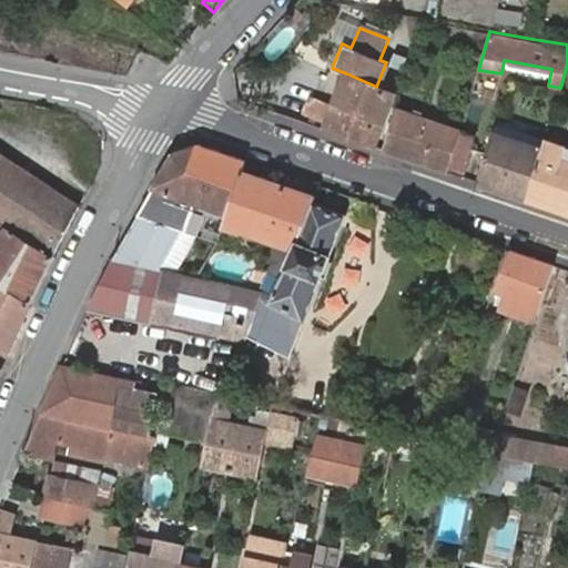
[(325,129),(373,145),(383,120),(393,93),(376,87),(346,73),(336,101),(327,121),(325,129)]
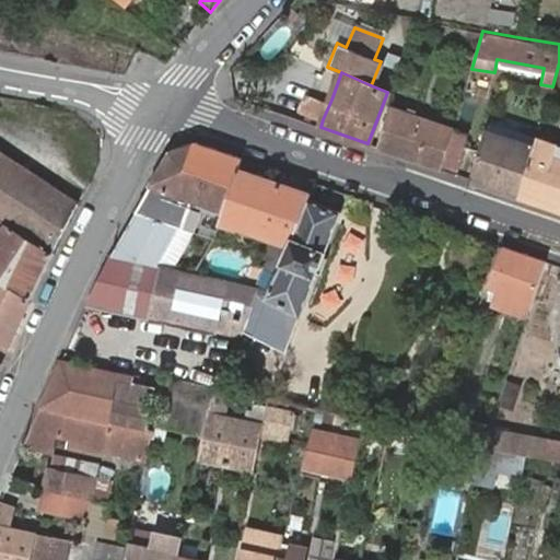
[(323,119),(331,100),(306,90),(299,111),(323,119)]
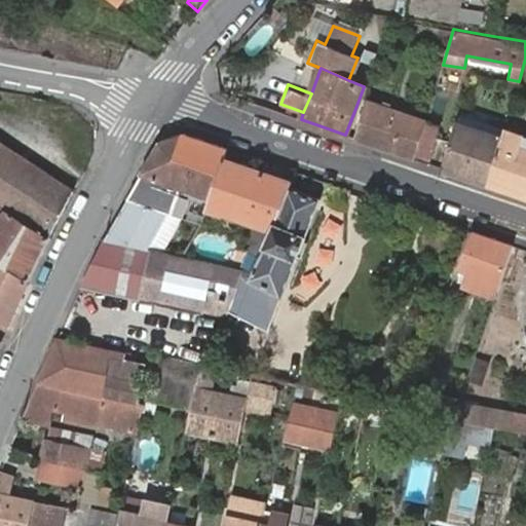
[(355,138),(414,158),(424,121),(425,120),(367,101),(355,138)]
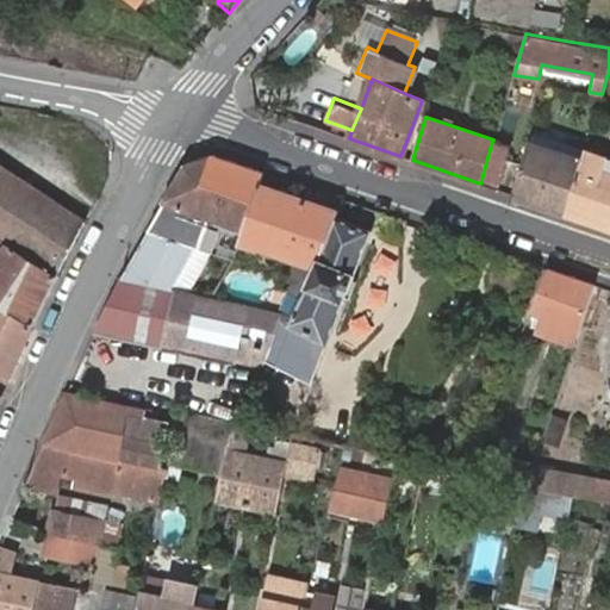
[(509,147),(492,141),(480,184),(498,190),(509,147)]
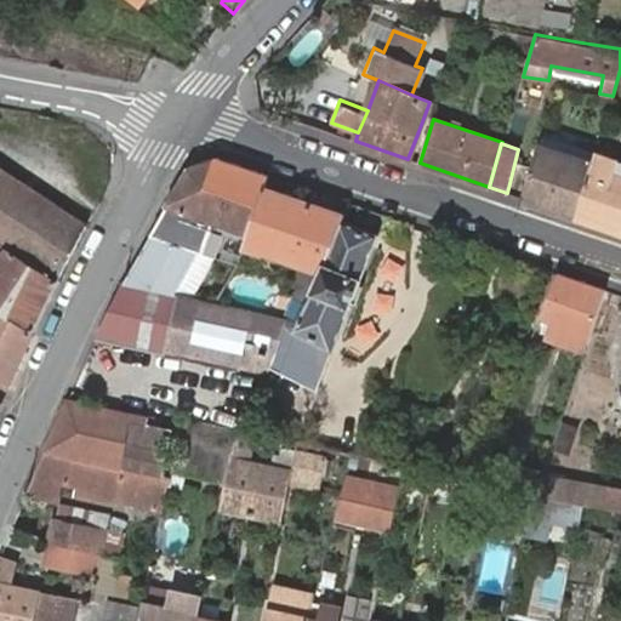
[(523,198),(575,216),(591,167),(593,161),(540,144),(539,143),(523,198)]
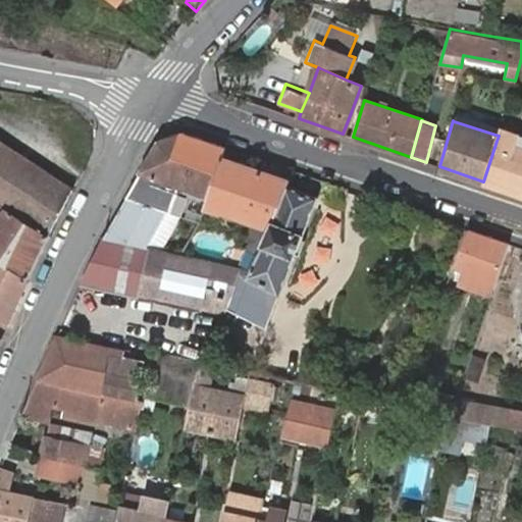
[(521,194),(521,148),(513,146),(515,142),(517,134),(500,128),(499,136),(497,141),(483,181),(521,194)]
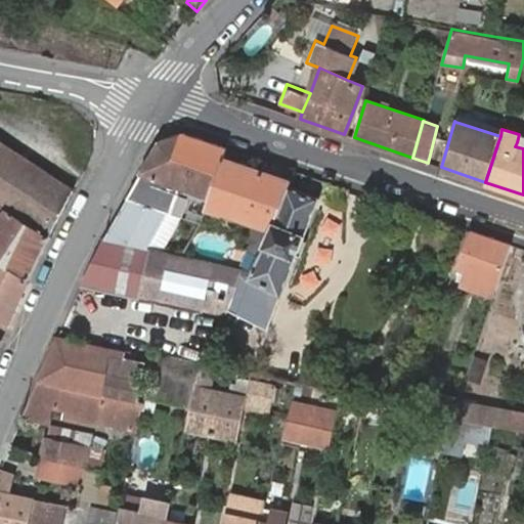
[(182,133),(159,141),(140,173),(126,198),(128,199),(171,213),(201,222),(206,209),(209,199),(222,158),(226,147),(182,133)]
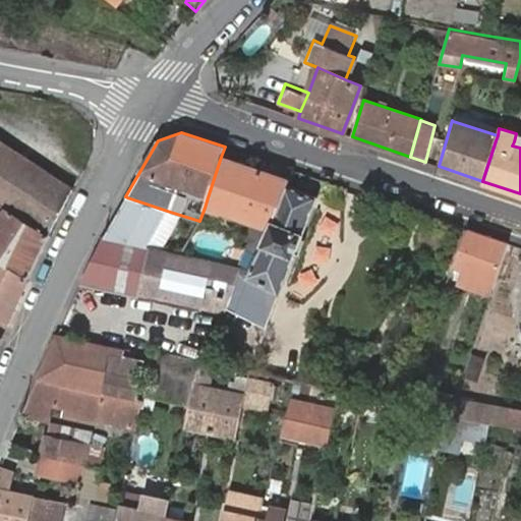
[(0,203),(5,206),(49,235),(73,189),(0,140),(0,203)]
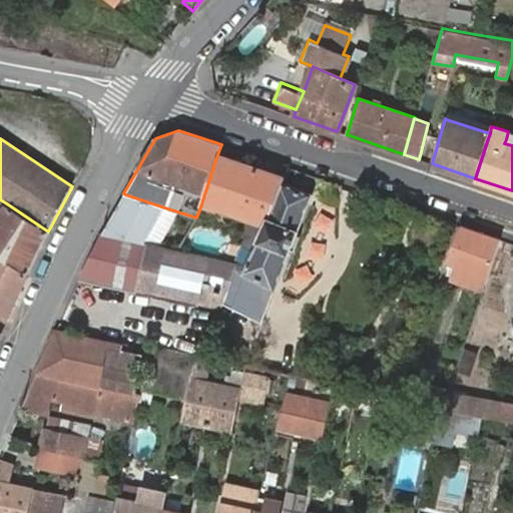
[(204,194),(201,204),(218,210),(218,208),(240,216),(268,225),(270,218),(283,182),(285,177),(217,154),(204,194)]
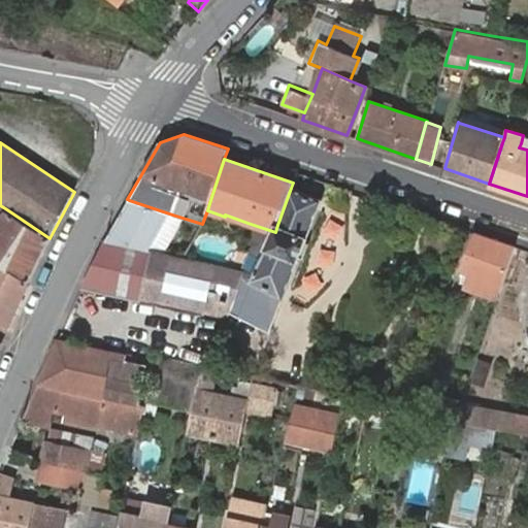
[(328,183),(296,172),(293,183),(291,188),(277,225),(275,232),(267,248),(262,257),(250,279),(243,277),(230,311),(239,316),(242,311),(271,326),(282,298),(284,298),(288,286),(298,260),(307,236),(317,210),(322,199),(328,183)]
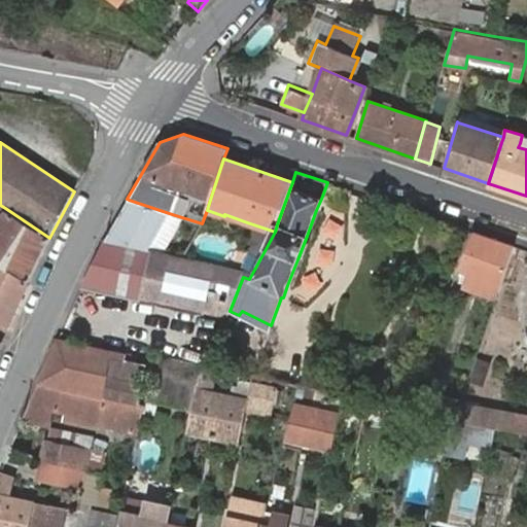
[(106,240),(147,249),(163,212),(129,200),(106,240)]
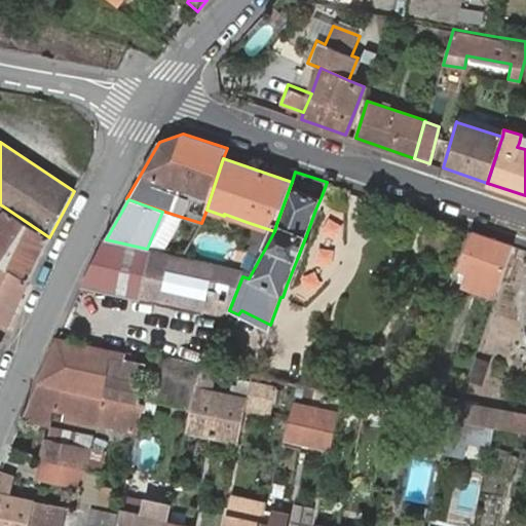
[(0,204),(0,213),(1,214),(0,216),(0,262),(28,282),(46,242),(49,237),(5,208),(0,204)]
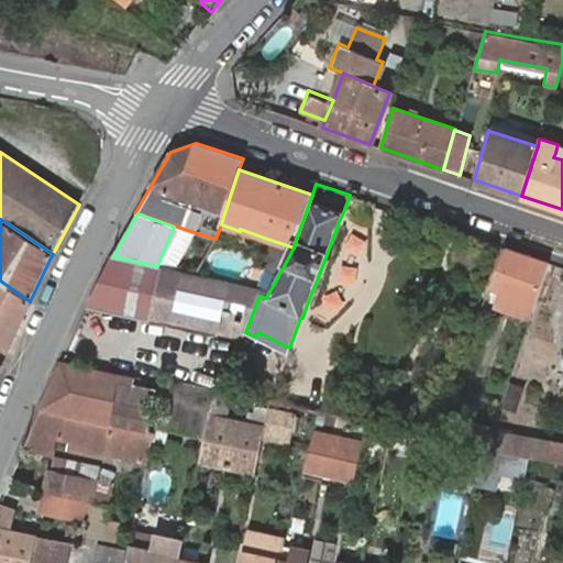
[(294,247),(264,238),(257,257),(264,266),(279,274),(285,264),(294,247)]
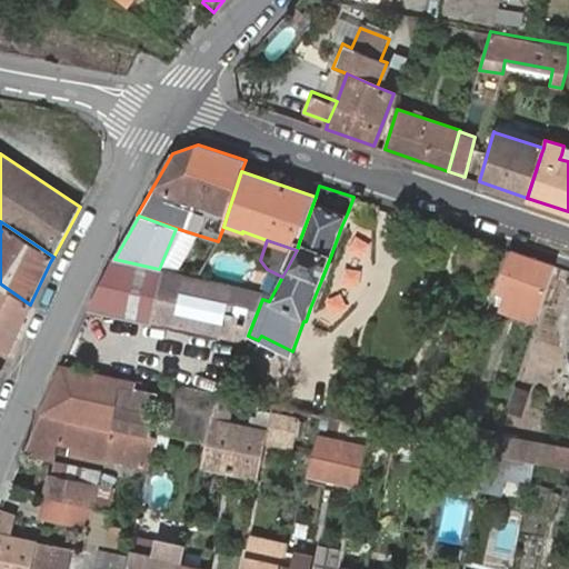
[(555,266),(512,250),(505,272),(525,279),(513,312),(536,320),(555,266)]
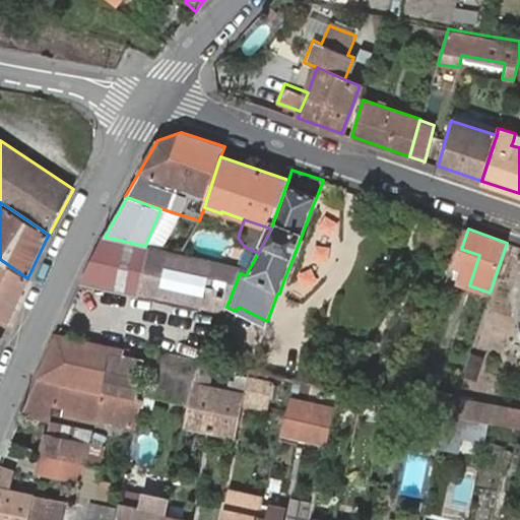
[(145,246),(105,237),(80,284),(199,311),(199,307),(223,313),(226,307),(240,273),(243,267),(145,246)]
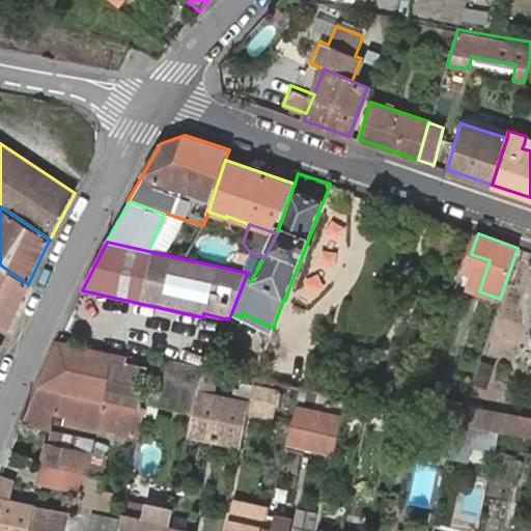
[(490,260),(471,254),(466,270),(477,274),(472,288),(479,291),(490,260)]
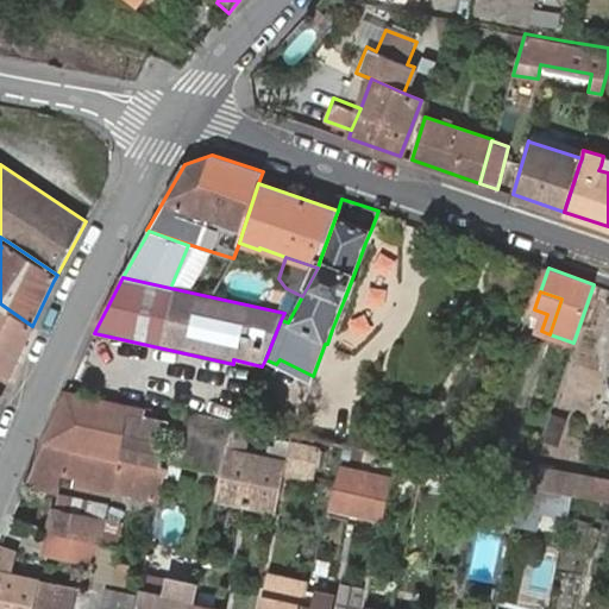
[(0,376),(7,381),(32,326),(0,303),(0,376)]
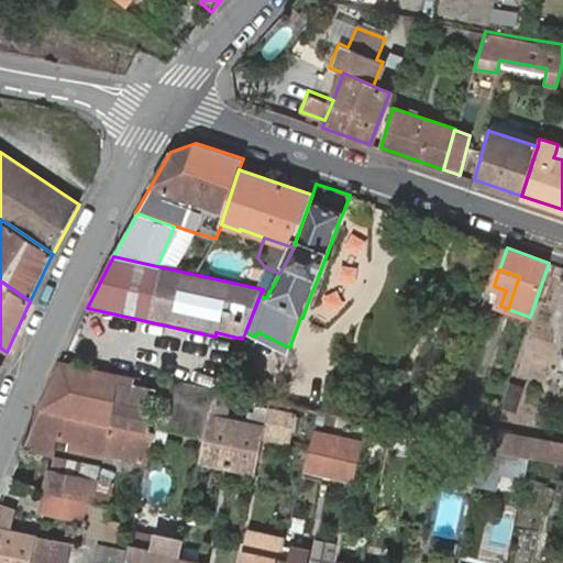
[(121,377),(62,363),(46,397),(32,431),(22,450),(53,457),(57,441),(84,446),(81,454),(105,459),(106,455),(146,465),(148,457),(153,433),(147,432),(156,390),(121,382),(121,377)]
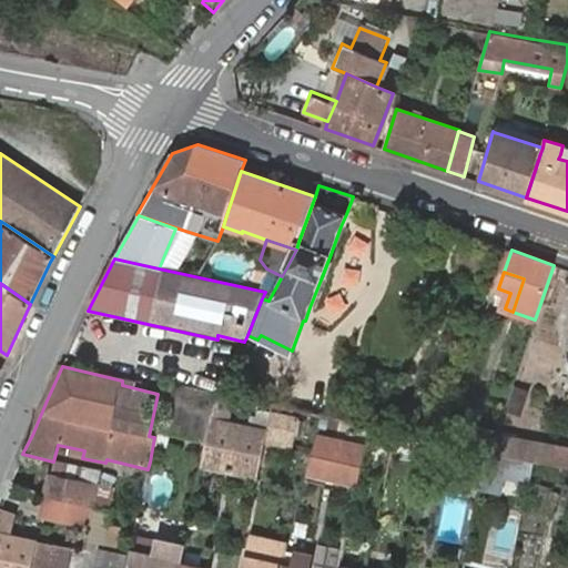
[(529,391),(513,384),(504,411),(520,417),(529,391)]
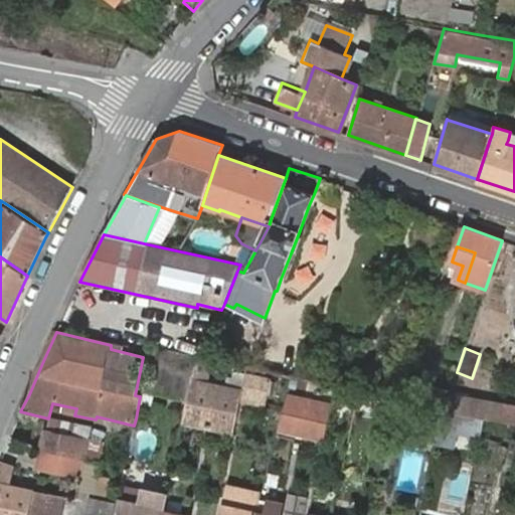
[(151,350),(149,357),(193,366),(195,359),(151,350)]
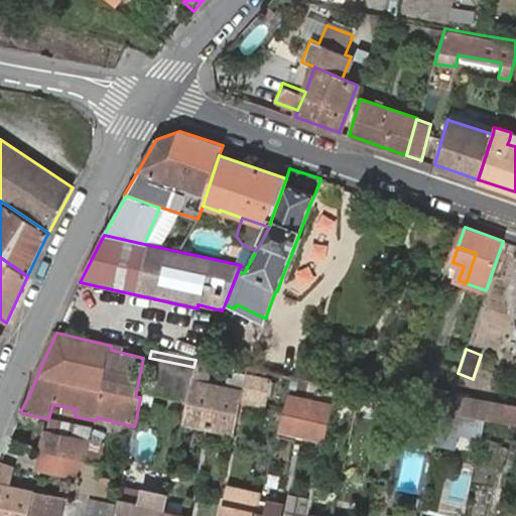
[(190,382),(194,367),(149,358),(141,392),(187,401),(190,382)]
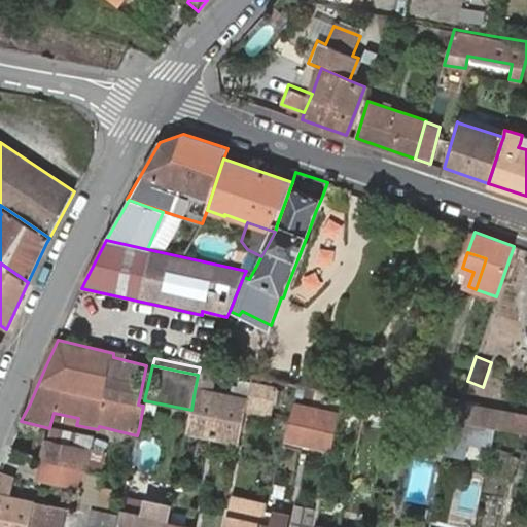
[(274,391),(249,386),(246,401),(244,410),(269,415),(274,391)]
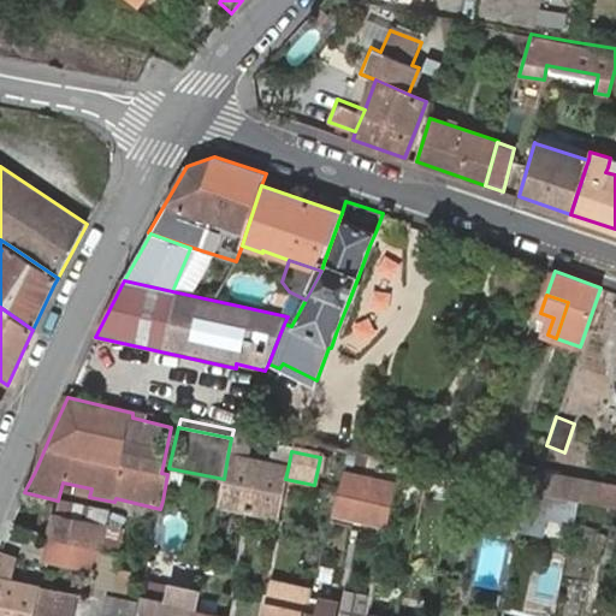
[(535,467),(487,451),(480,475),(529,486),(535,467)]
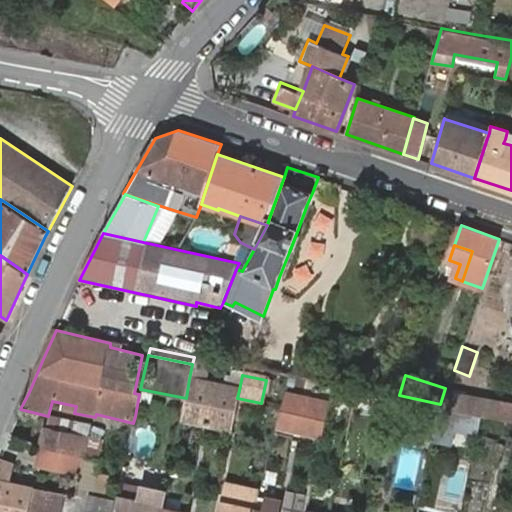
[(304,380),(287,377),(285,389),(301,393),(304,380)]
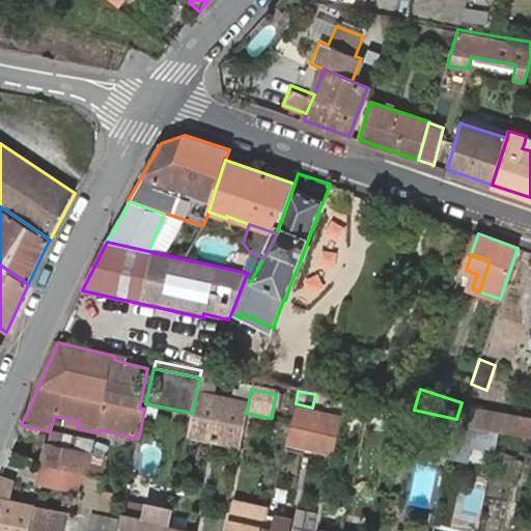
[(246,413),(248,404),(196,393),(193,413),(188,434),(239,445),(246,413)]
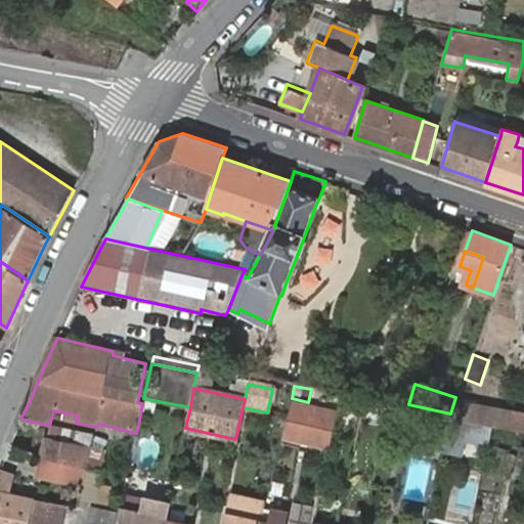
[(523,415),(457,400),(451,419),(491,427),(523,433),(523,415)]
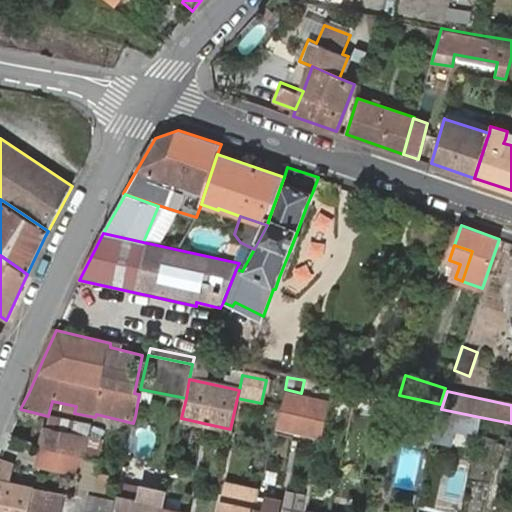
[(327,405),(283,396),(275,430),(320,440),(327,405)]
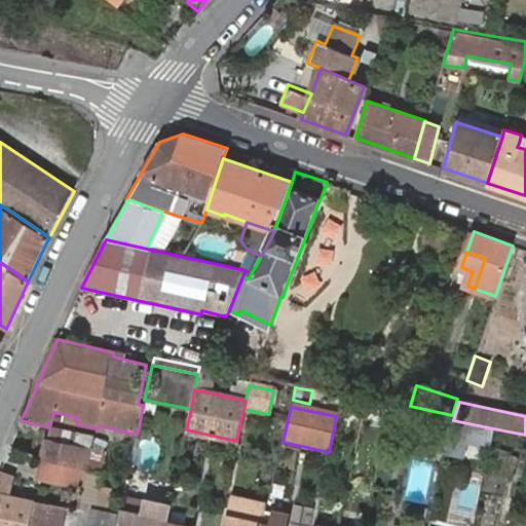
[(47,441),(39,478),(70,485),(82,487),(80,499),(97,502),(102,474),(101,474),(104,454),(90,451),(92,436),(51,426),(48,442),(47,441)]
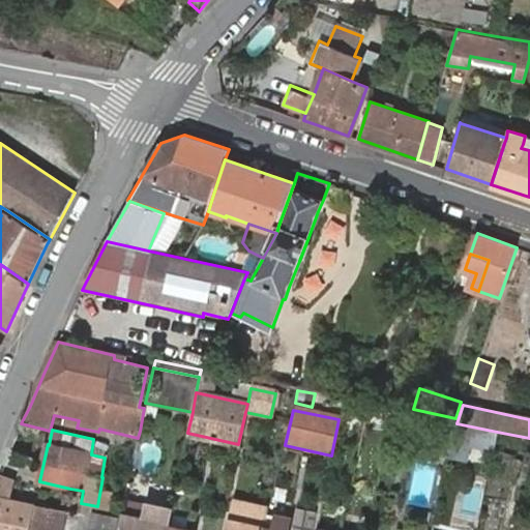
[(460,431),(450,430),(446,452),(444,459),(464,463),(469,437),(459,435),(460,431)]
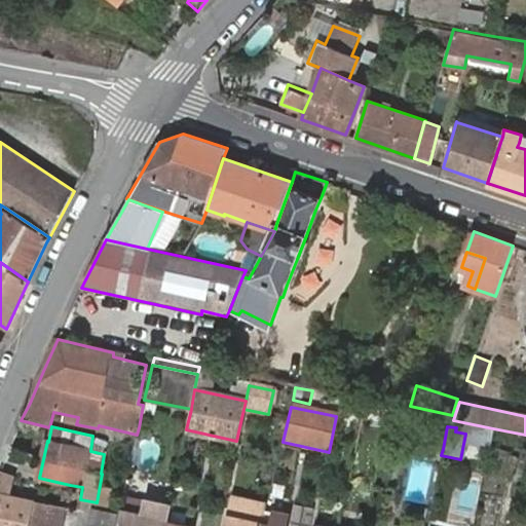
[(417,454),(441,459),(441,455),(443,449),(419,444),(417,454)]
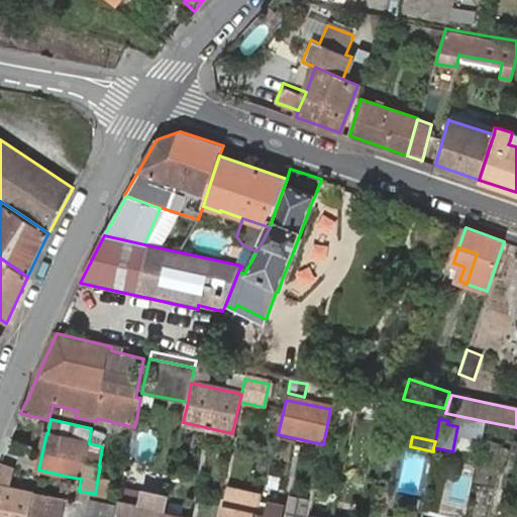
[(12,470),(0,464),(0,516),(61,516),(65,499),(33,493),(27,491),(19,489),(7,487),(8,482),(9,478),(12,470)]
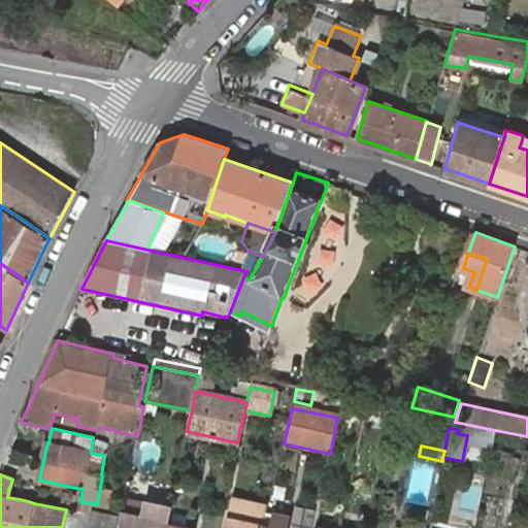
[(141,516),(144,500),(125,496),(121,512),(141,516)]
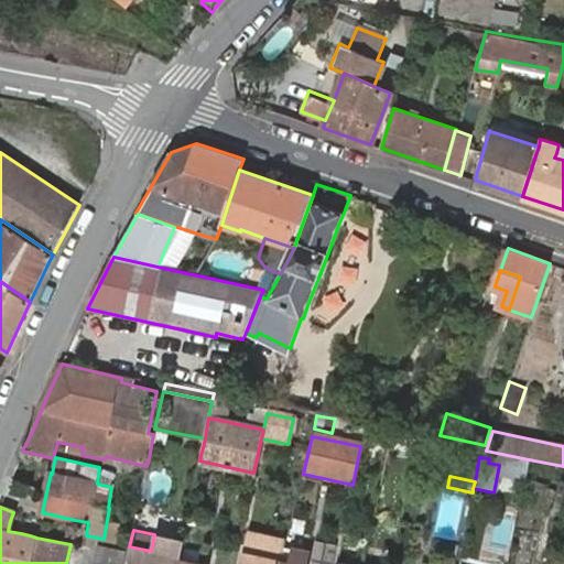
[(286,546),(288,542),(280,540),(249,532),(243,553),(241,563),(281,563),(282,562),(285,550),(286,546)]
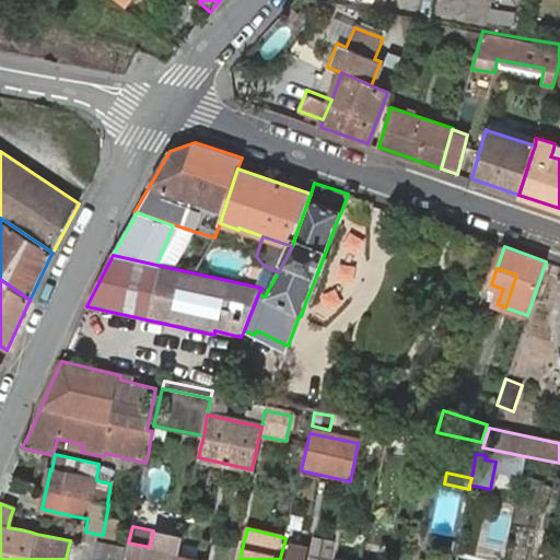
[(177,559),(178,555),(179,552),(183,536),(153,531),(150,547),(128,543),(128,547),(125,559),(177,559)]
